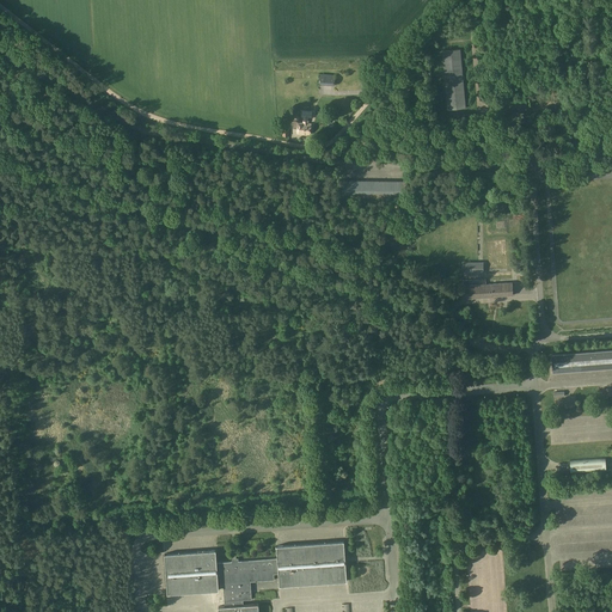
[(465,108),(463,77),(460,50),(442,51),(448,110),(465,108)]
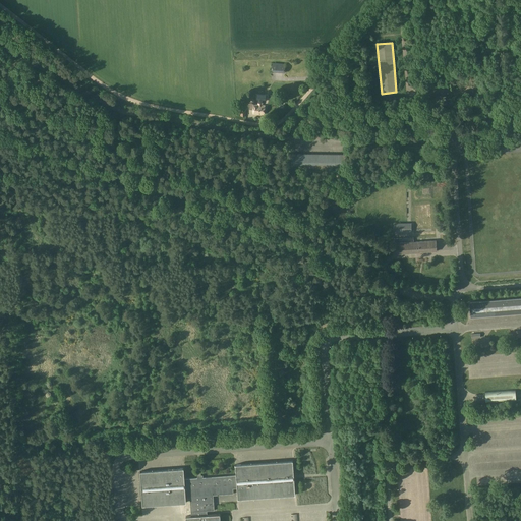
[(273,63),(272,72),(285,73),(285,64),(273,63)]
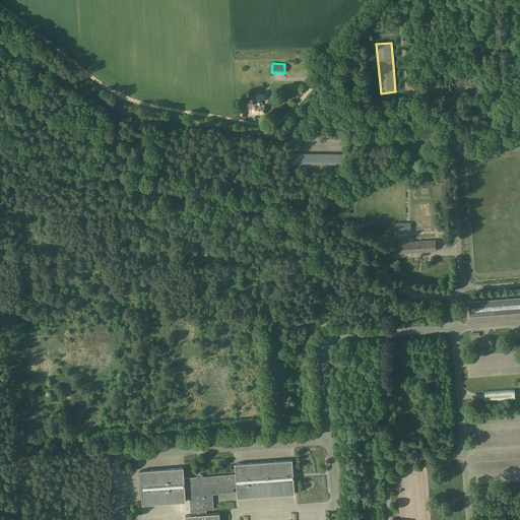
[(258,105),(254,104),(253,114),(259,114),(264,114),(264,105),(261,105),(262,100),(264,100),(265,95),(257,94),(257,100),(258,100),(258,105)]
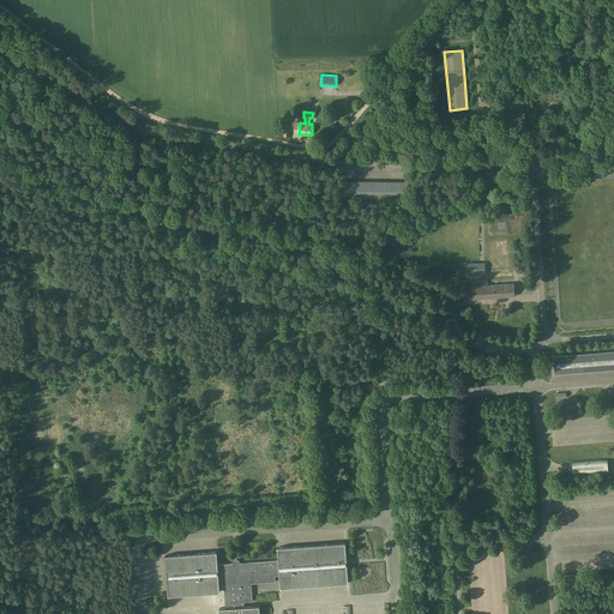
[(343,198),(349,199),(407,199),(407,182),(343,181),(343,198)]
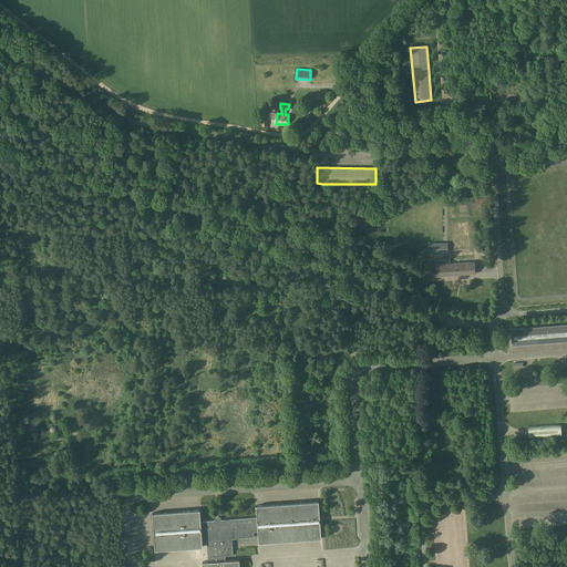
[(474,261),(463,263),(451,264),(450,258),(430,260),(429,260),(429,263),(430,263),(430,265),(430,266),(430,277),(475,274),(474,261)]
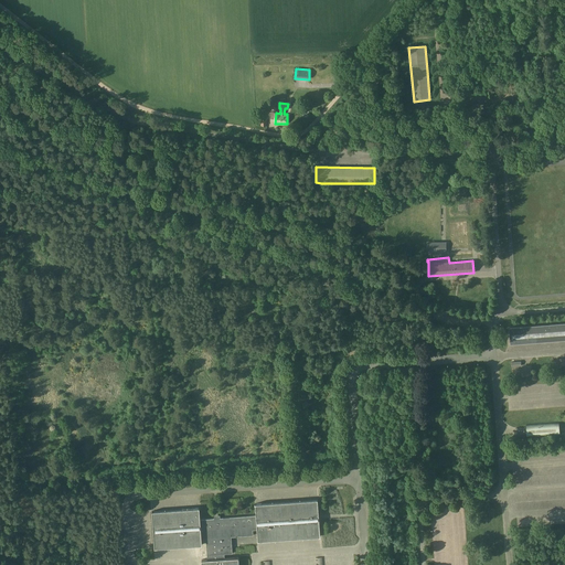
[(564,323),(509,328),(510,339),(511,344),(564,339),(564,323)]
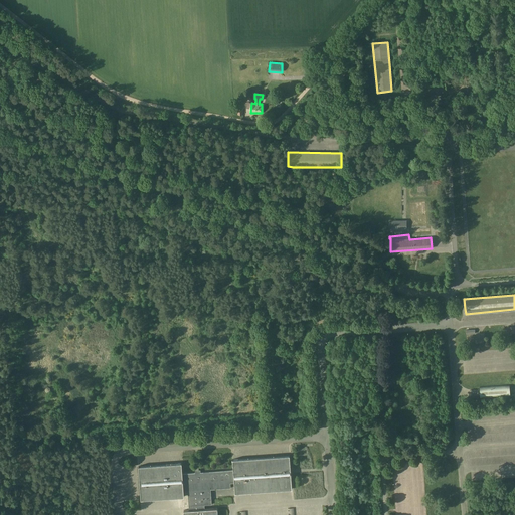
[(510,396),(510,393),(509,385),(480,387),(480,398),(510,396)]
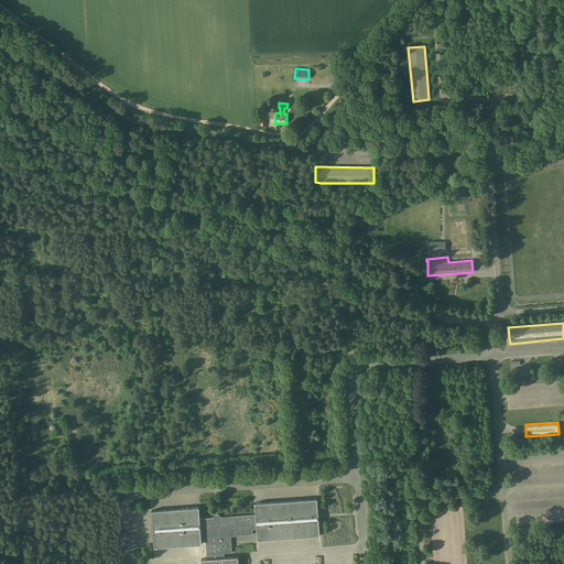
[(206,541),(207,557),(207,559),(202,559),(202,563),(238,563),(238,556),(225,557),(224,553),(232,553),(231,537),(252,534),(252,529),(257,529),(258,540),(320,535),(317,499),(255,503),(256,514),(199,519),(199,507),(152,510),(154,548),(202,544),(202,542),(206,541)]
